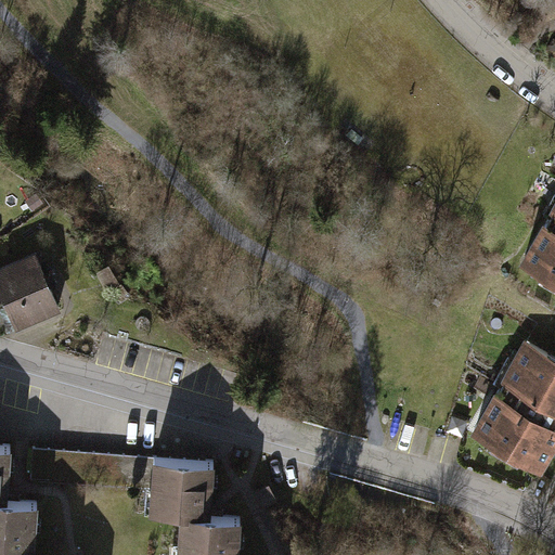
[(554,194),(517,263),(554,284),(554,194)]
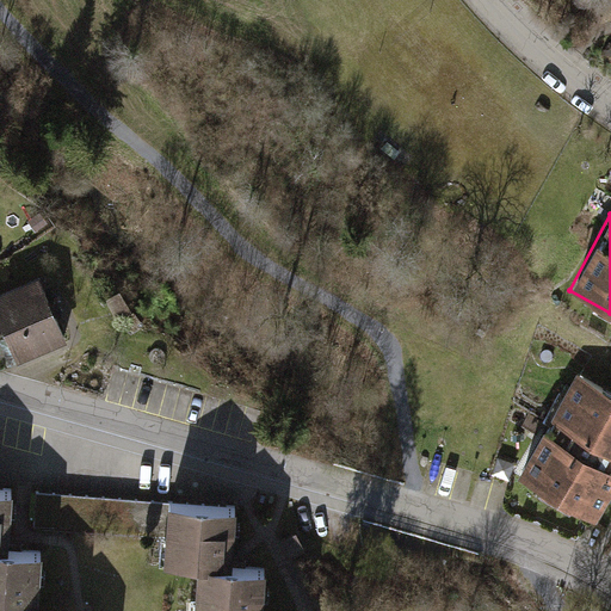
[(35,279),(0,292),(0,318),(18,362),(62,344),(35,279)]
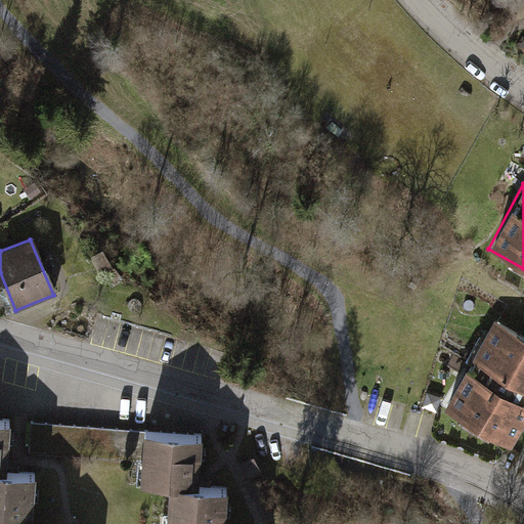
[(523,423),(523,331),(495,316),(447,404),(514,441),(523,423)]
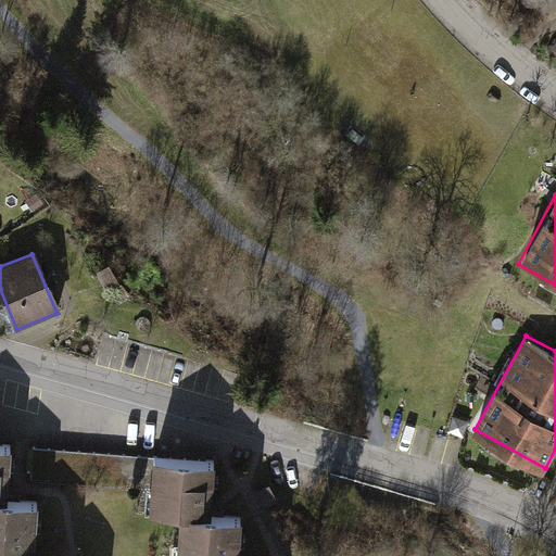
[(39,555),(43,502),(7,500),(10,444),(0,443),(0,554),(8,555),(7,555),(39,555)]
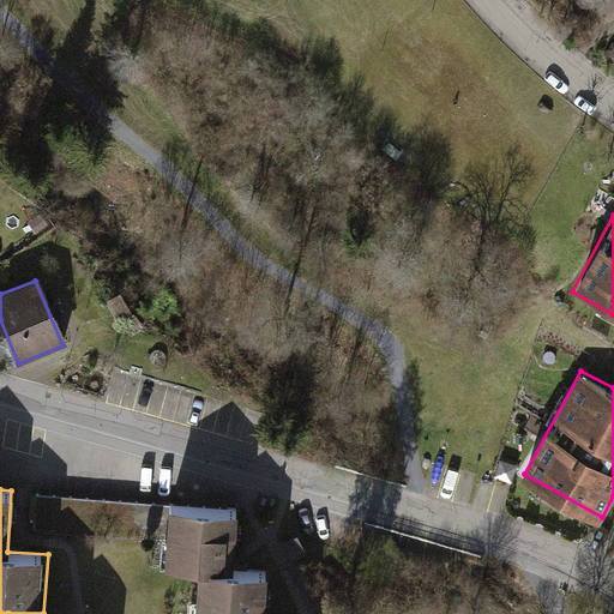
[(266,613),(270,570),(229,567),(233,506),(166,503),(162,566),(199,569),(196,613),(266,613)]
